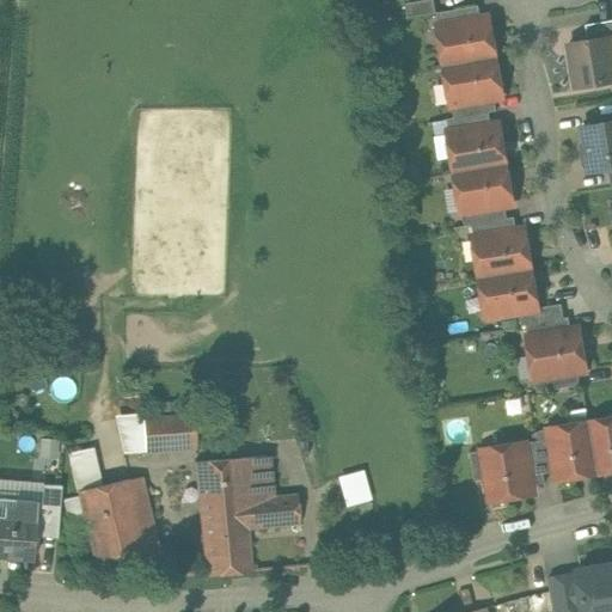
[(434,0),(418,0),(405,2),(409,16),(436,12),(434,0)]
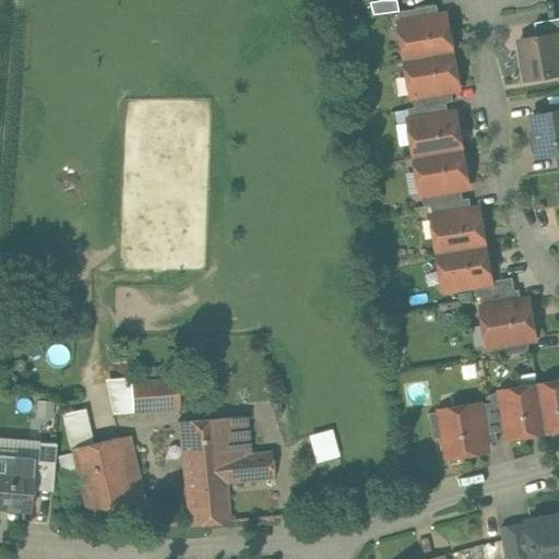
[(438,4),(399,10),(401,23),(440,16),(438,4)]
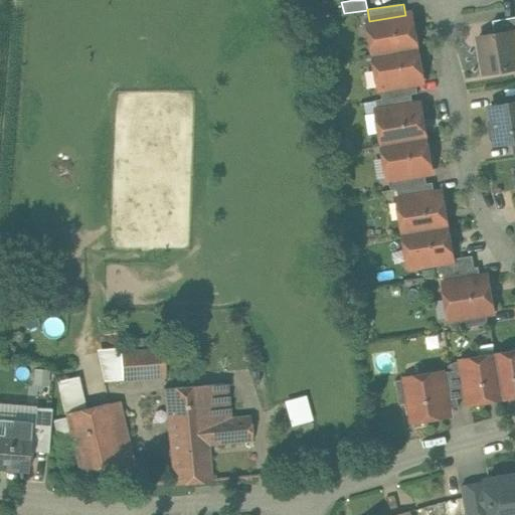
[(405,15),(369,21),(375,54),(417,47),(411,14),(405,15)]
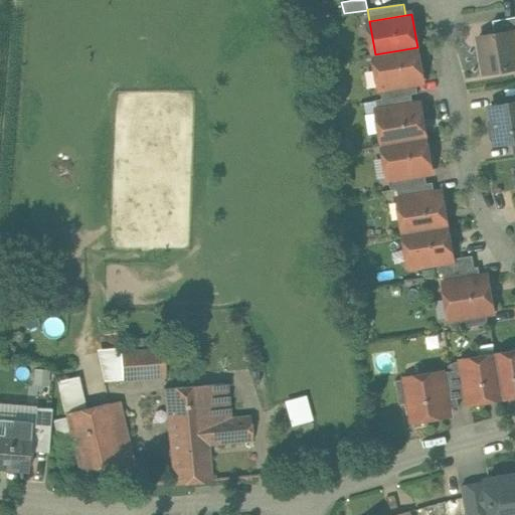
[(514,16),(493,20),(496,33),(514,30),(514,31),(514,30),(514,16)]
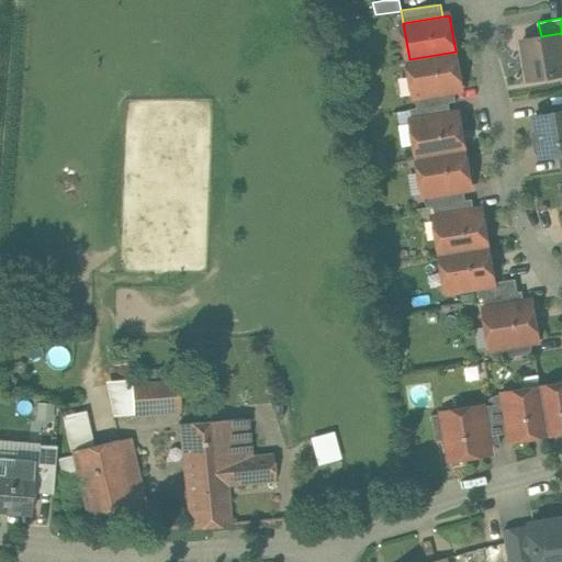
[(541,36),(523,40),(529,80),(561,75),(561,34),(561,33),(541,36)]
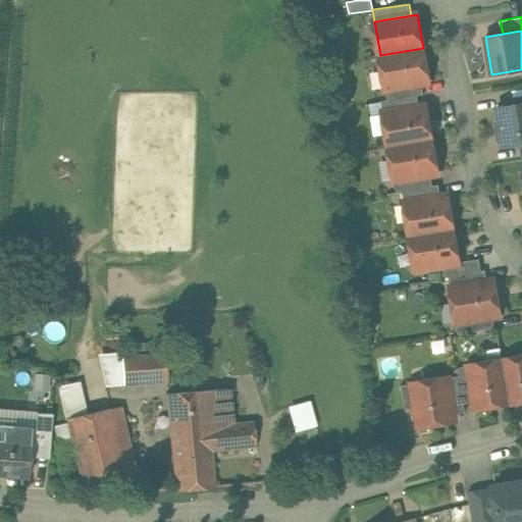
[(423,48),(380,55),(386,88),(422,82),(428,81),(423,48)]
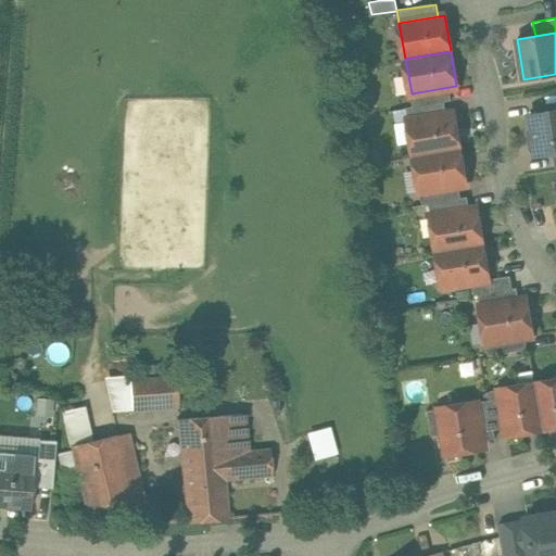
[(450,87),(412,93),(413,106),(414,106),(444,101),(452,100),(450,87)]
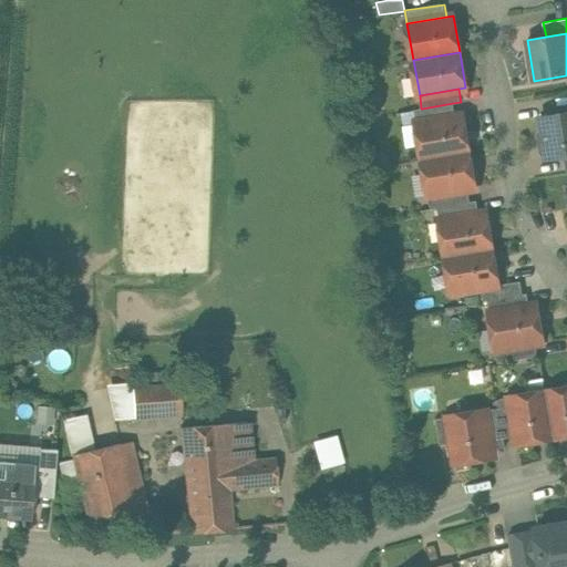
[(453,103),(422,109),(421,109),(414,110),(416,123),(455,116),(453,103)]
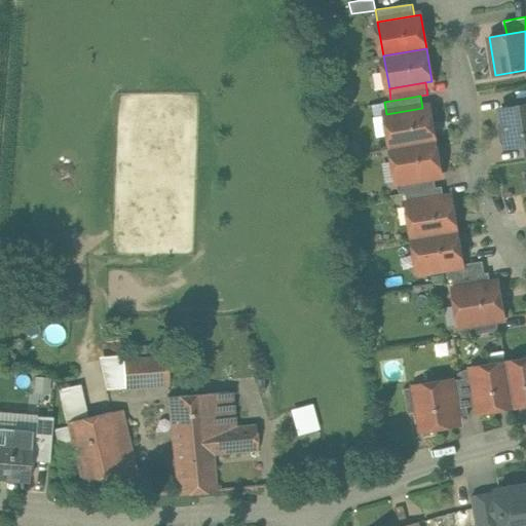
[(525,104),(501,109),(508,147),(524,144),(525,143),(525,104)]
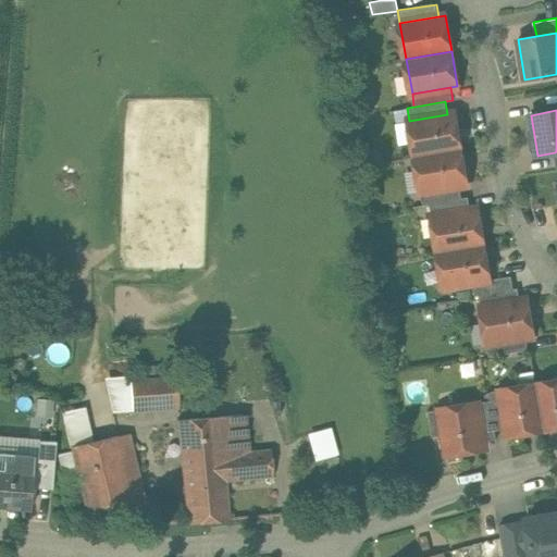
[(447,114),(409,121),(416,157),(460,149),(455,113),(447,114)]
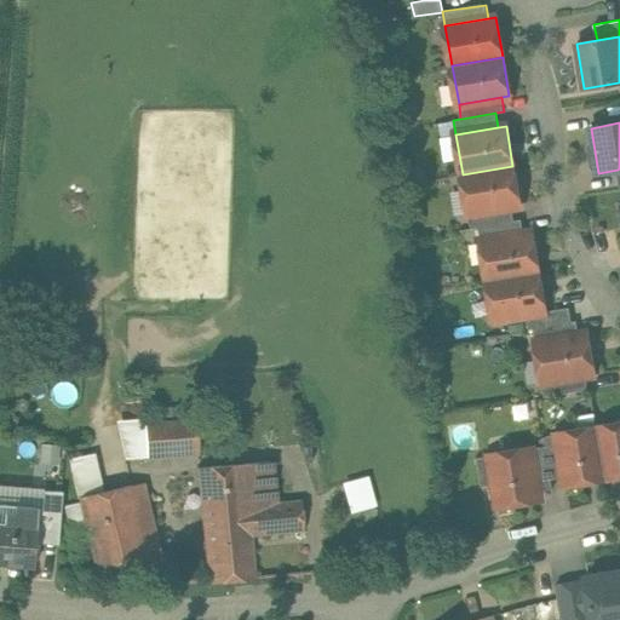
[(512,166),(463,174),(469,213),(512,206),(520,205),(512,166)]
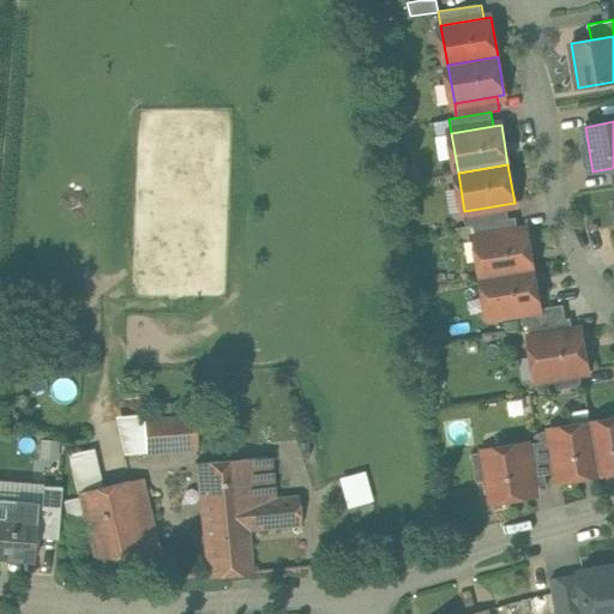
[(507,204),(464,211),(467,226),(474,224),(510,218),(507,204)]
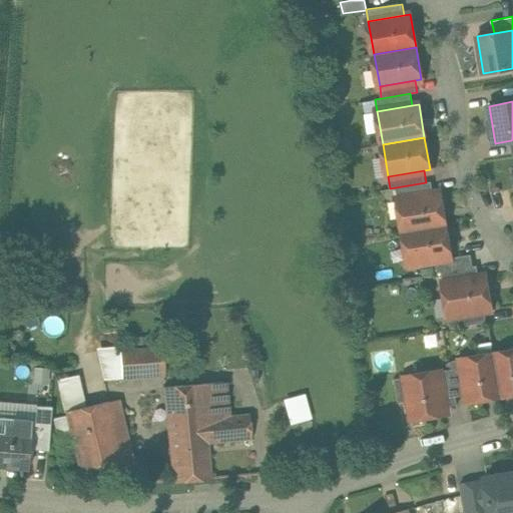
[(426,182),(396,187),(398,199),(434,193),(432,181),(426,182)]
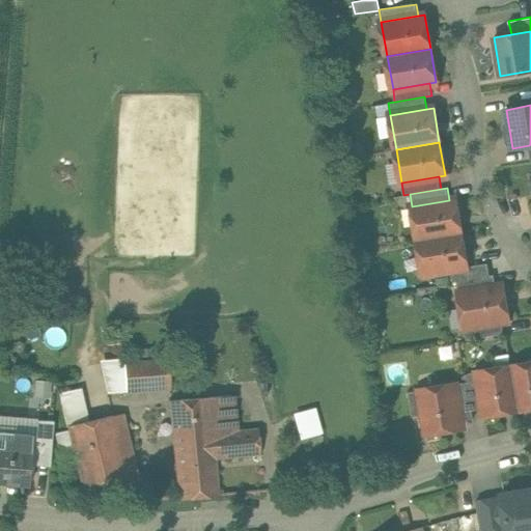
[(449,200),(412,206),(418,241),(460,233),(455,199),(449,200)]
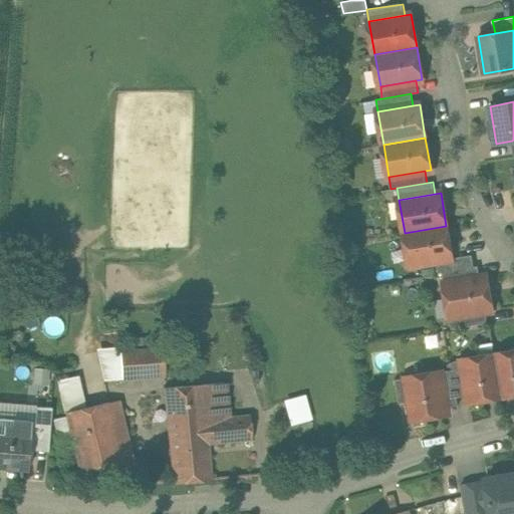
[(446,226),(405,233),(410,265),(437,261),(452,258),(446,226)]
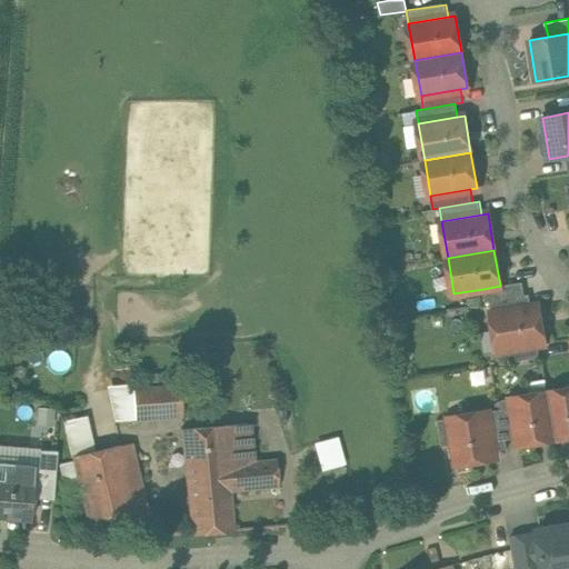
[(500,286),(483,289),(486,302),(489,302),(489,301),(525,296),(525,295),(522,282),(500,286)]
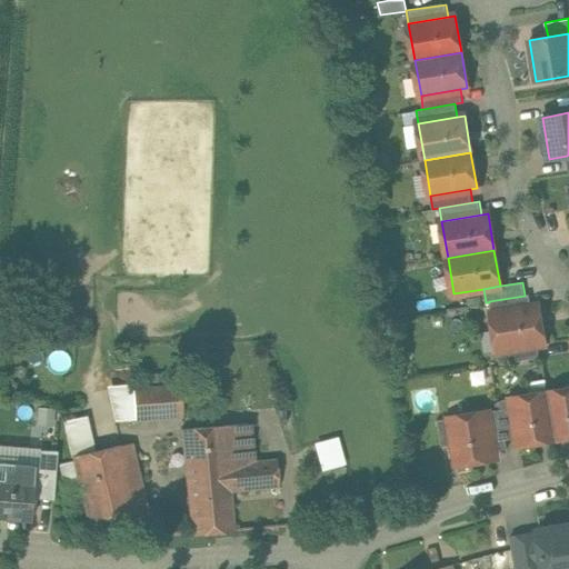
[(525,296),(489,301),(489,302),(491,315),(531,308),(529,295),(525,295),(525,296)]
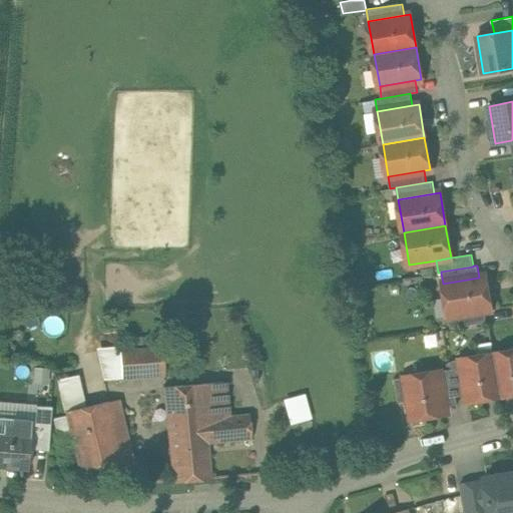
[(479,278),(443,284),(449,317),(484,311),(491,310),(485,277),(479,278)]
